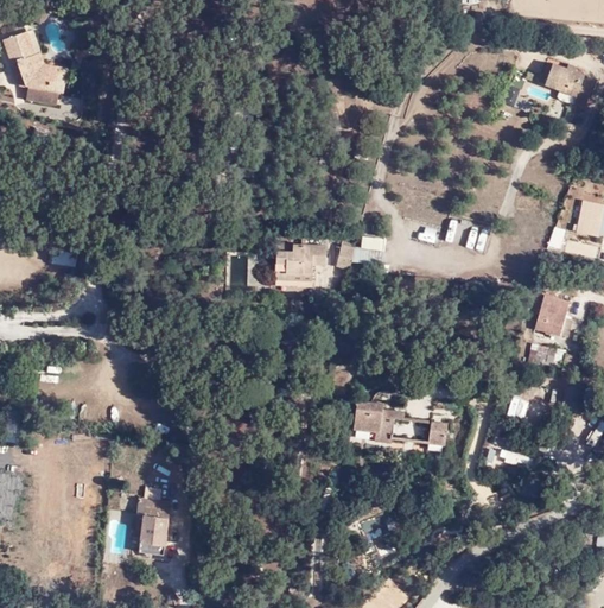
[(48,5),(40,0),(38,0),(36,5),(44,11),(48,5)]
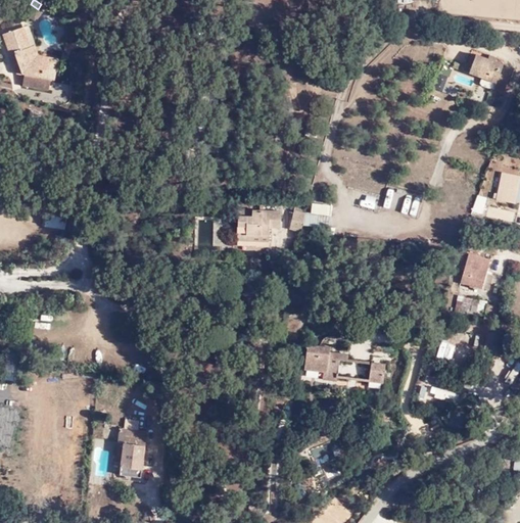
[(1,34),(8,54),(13,52),(18,65),(24,67),(22,74),(21,84),(48,89),(49,79),(42,77),(45,61),(30,59),(28,51),(30,50),(28,46),(21,27),(1,34)]
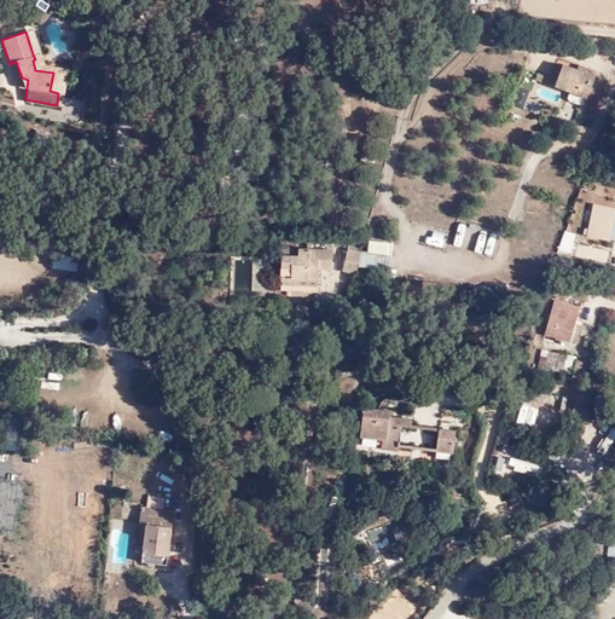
[(39,52),(33,55),(35,59),(33,61),(35,70),(53,73),(54,68),(44,65),(39,52)]
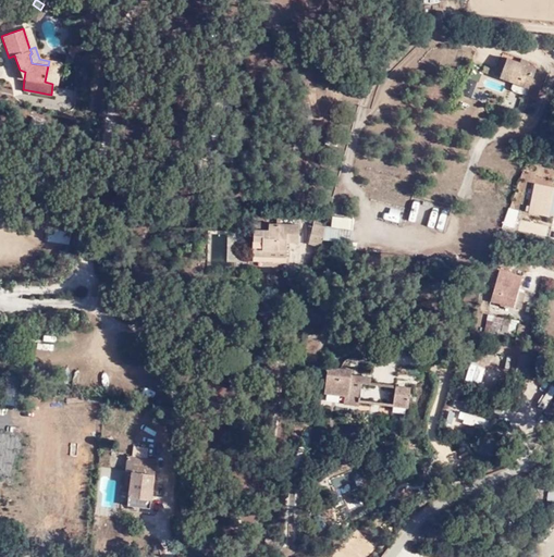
[(14,56),(9,58),(15,76),(24,78),(25,72),(20,70),(14,56)]
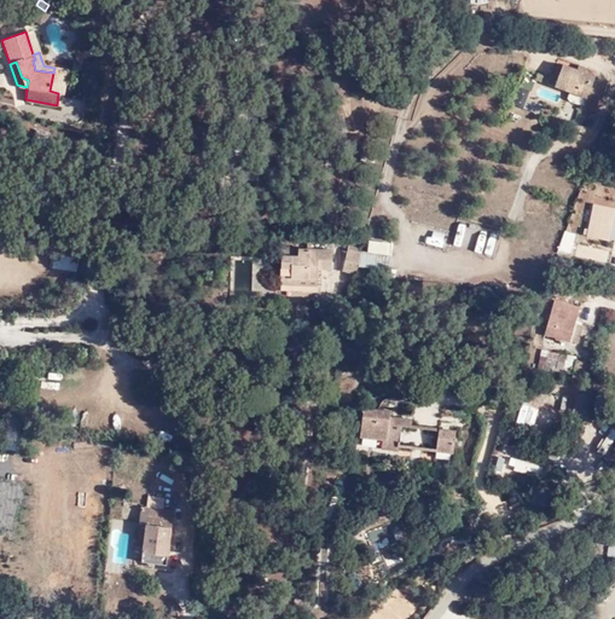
[(556,84),(601,94),(604,86),(593,81),(595,77),(586,75),(578,71),(562,65),(556,84)]
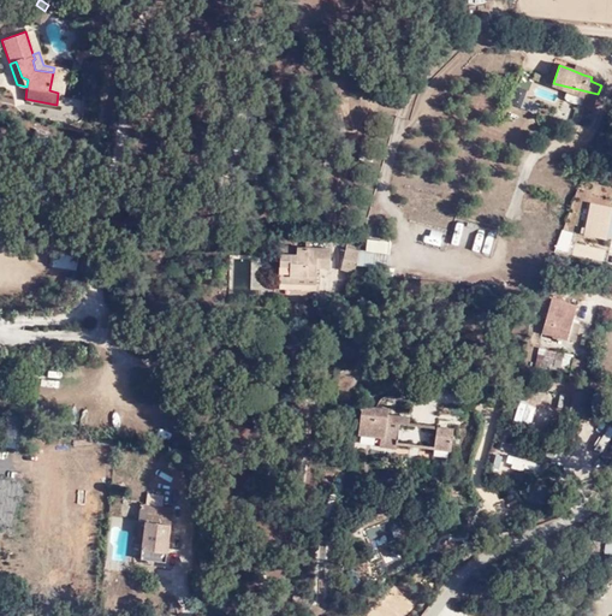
[(49,90),(58,93),(63,93),(66,70),(54,67),(53,72),(49,90)]
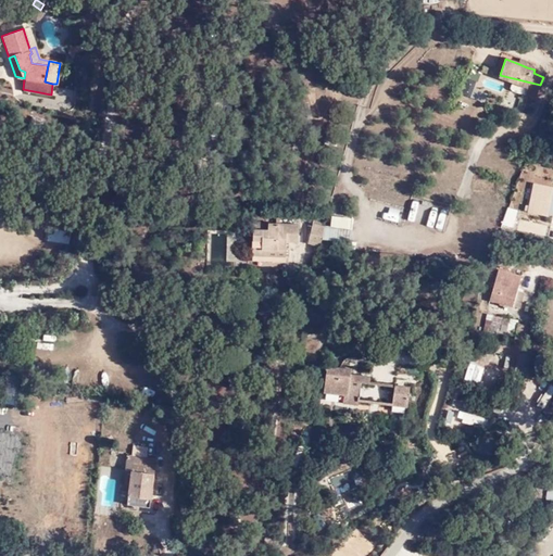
[(535,99),(540,85),(500,75),(499,78),(526,89),(524,95),(535,99)]
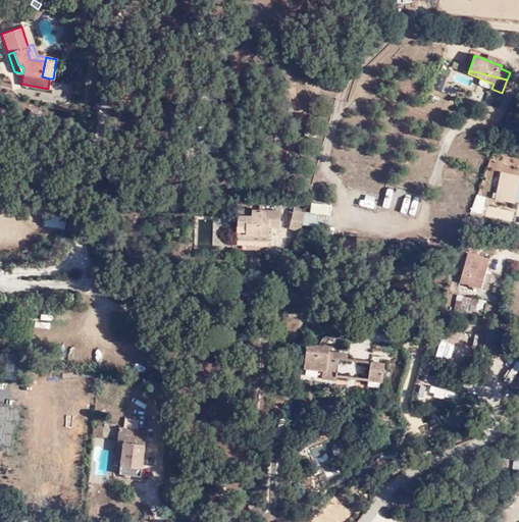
[(440,89),(458,95),(461,86),(444,81),(440,89)]
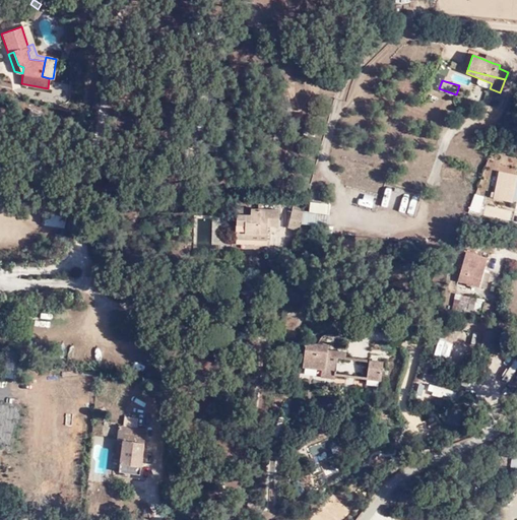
[(498,199),(516,201),(516,173),(501,172),(498,199)]
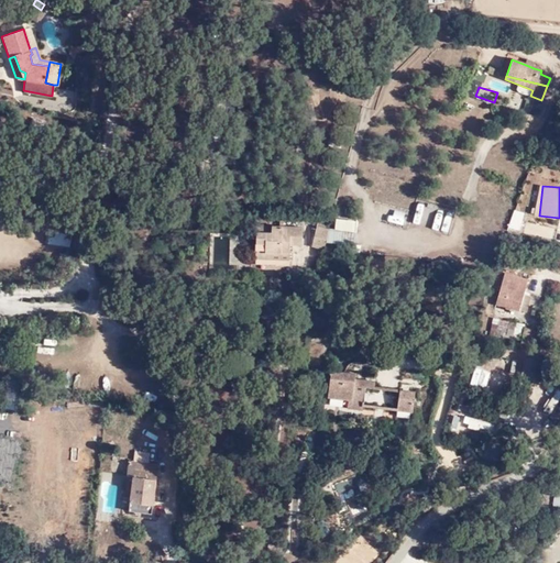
[(426,227),(436,228),(437,227),(446,228),(447,210),(428,208),(426,227)]
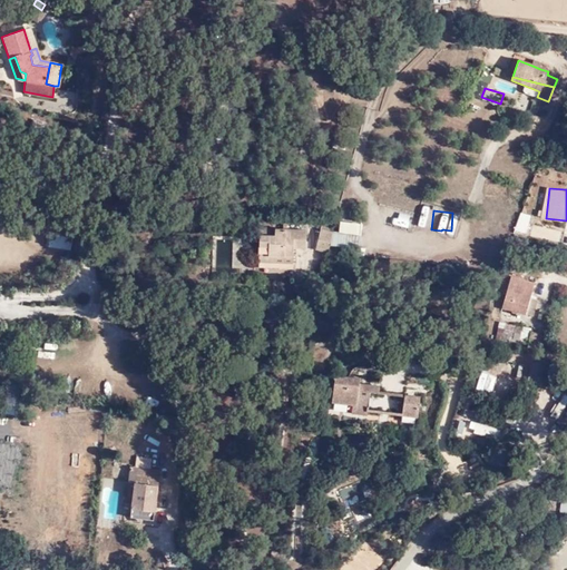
[(62,241),(74,242),(78,217),(57,214),(52,238),(62,241)]
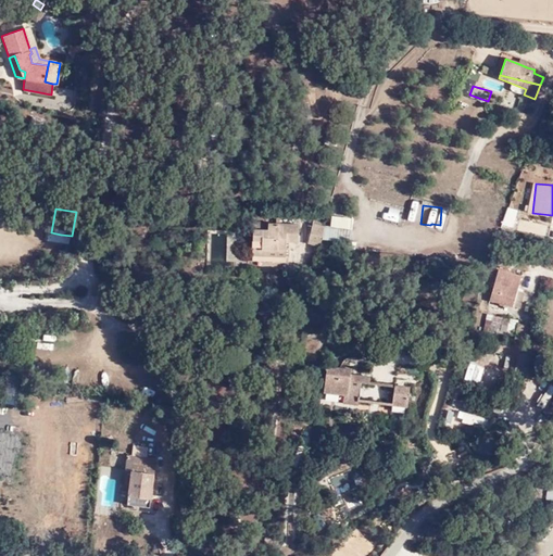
[(269,230),(255,229),(254,253),(264,253),(265,251),(288,252),(289,242),(299,242),(300,225),(271,224),(269,230)]
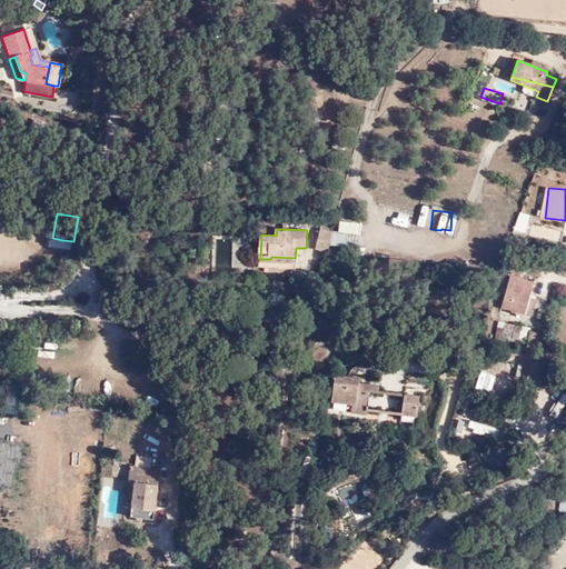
[(329,253),(330,250),(335,233),(321,230),(316,250),(329,253)]
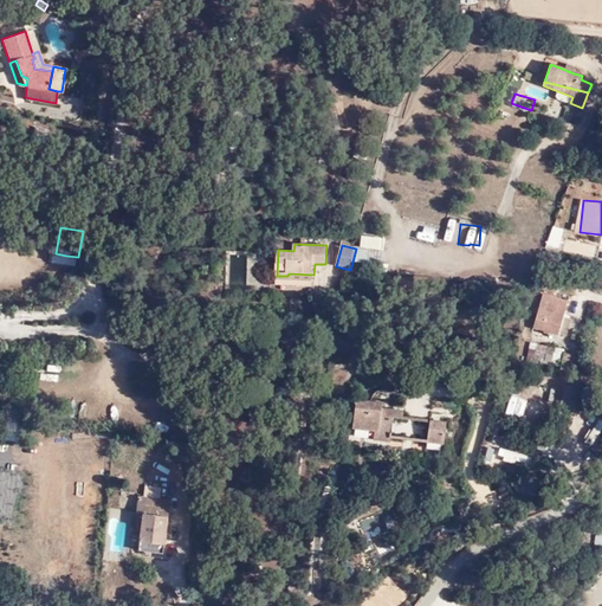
[(53,264),(65,266),(66,256),(56,253),(53,264)]
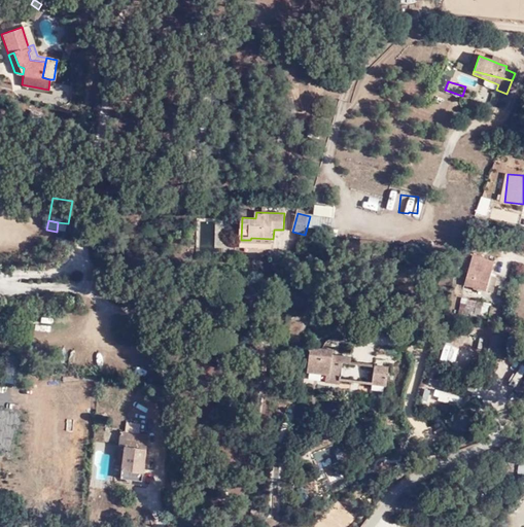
[(58,222),(57,232),(67,233),(68,223),(58,222)]
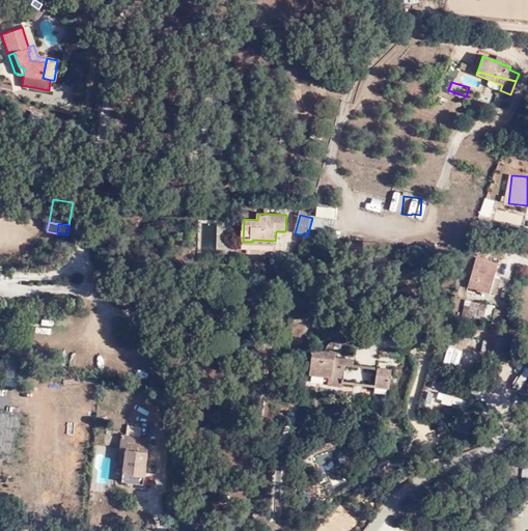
[(492,294),(496,278),(500,266),(478,257),(469,287),(492,294)]
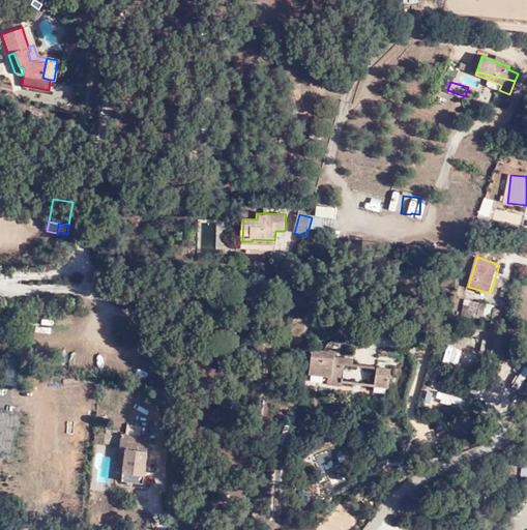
[(502,280),(495,277),(491,293),(497,295),(502,280)]
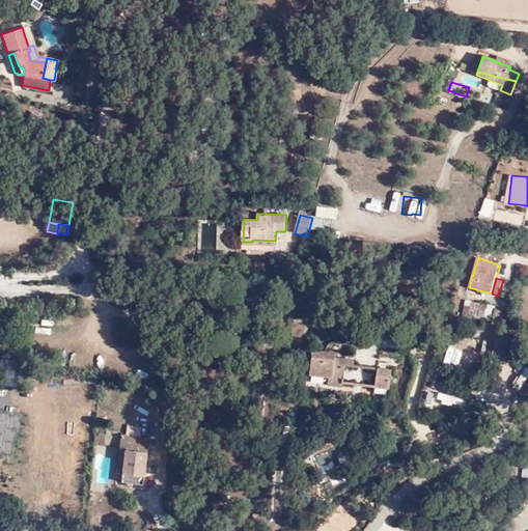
[(215,304),(199,302),(198,313),(213,315),(215,304)]
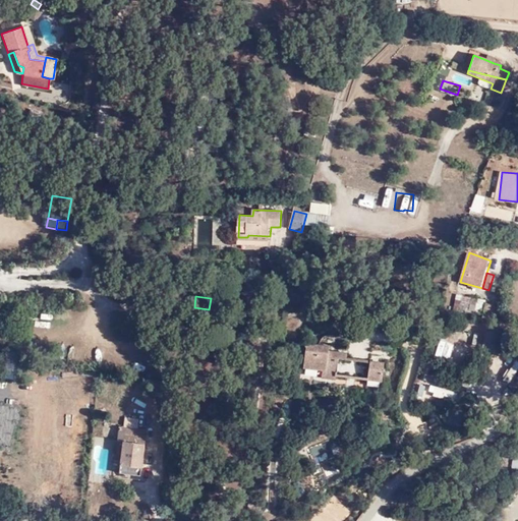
[(446,355),(450,342),(443,340),(439,354),(446,355)]
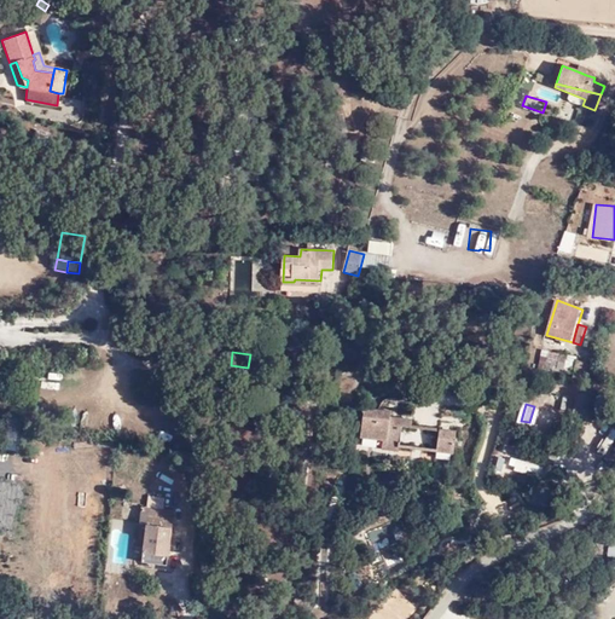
[(359,438),(387,441),(388,432),(400,434),(401,427),(411,427),(411,421),(388,418),(388,412),(363,408),(359,438)]
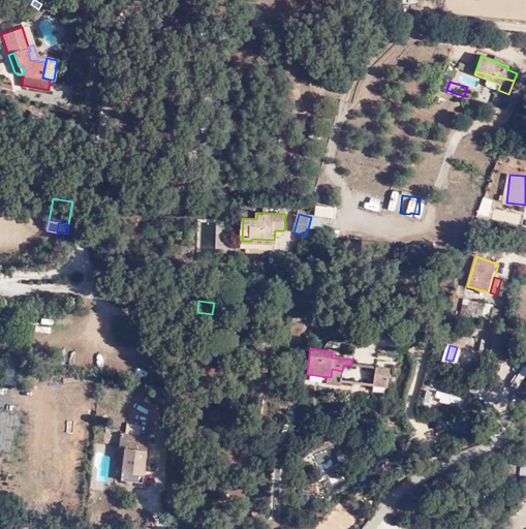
[(372,386),(387,389),(389,369),(375,367),(372,386)]
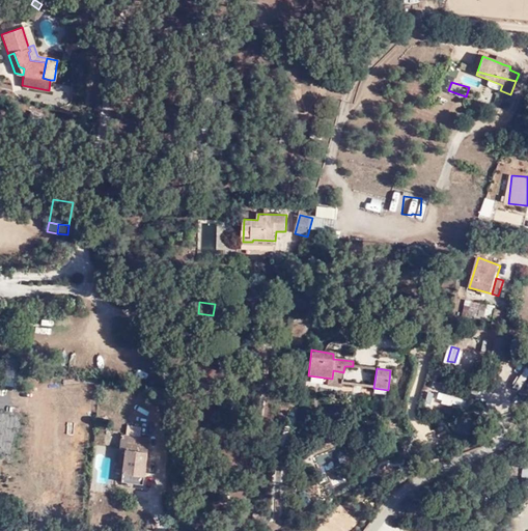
[(333,370),(332,379),(342,380),(343,372),(333,370)]
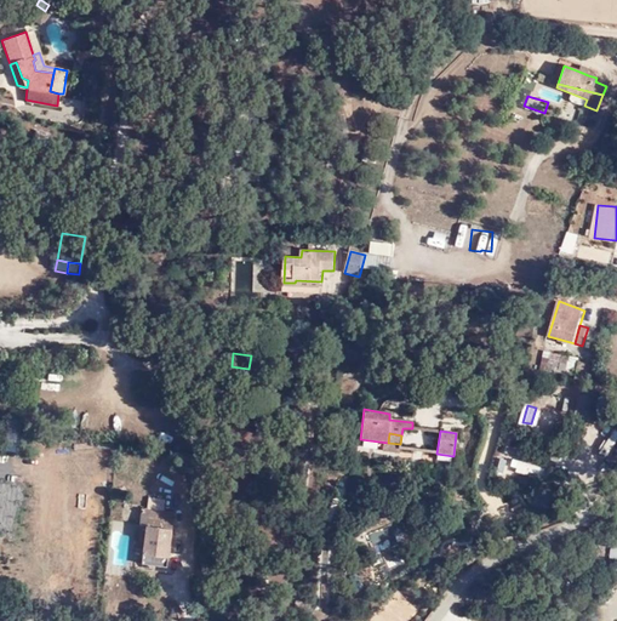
[(512,454),(530,456),(531,438),(513,436),(512,454)]
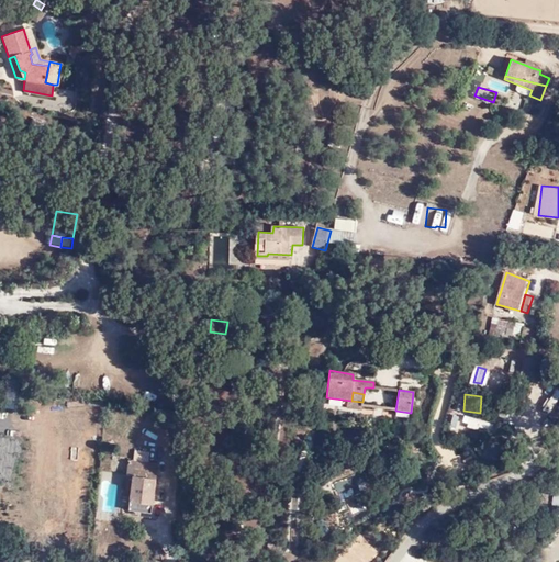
[(460,414),(458,422),(473,425),(474,417),(460,414)]
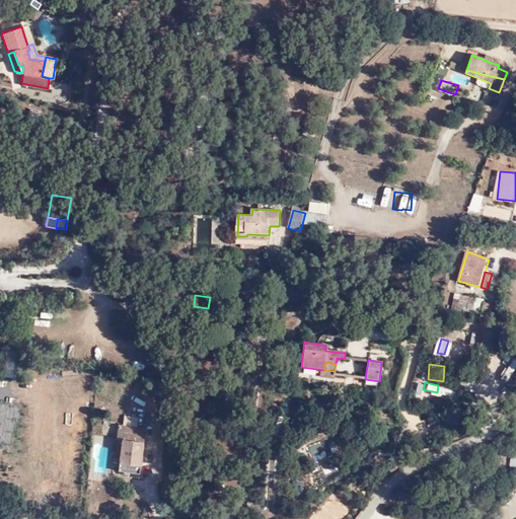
[(134,431),(126,430),(118,429),(117,440),(123,441),(121,461),(120,472),(142,474),(142,471),(144,454),(147,432),(140,431),(134,431)]
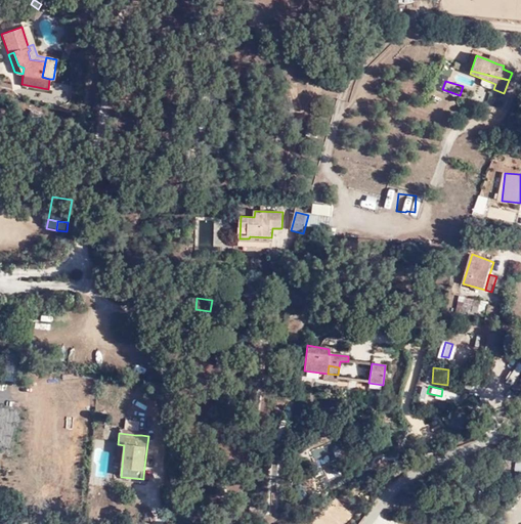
[(143,476),(152,476),(153,459),(145,459),(143,476)]
